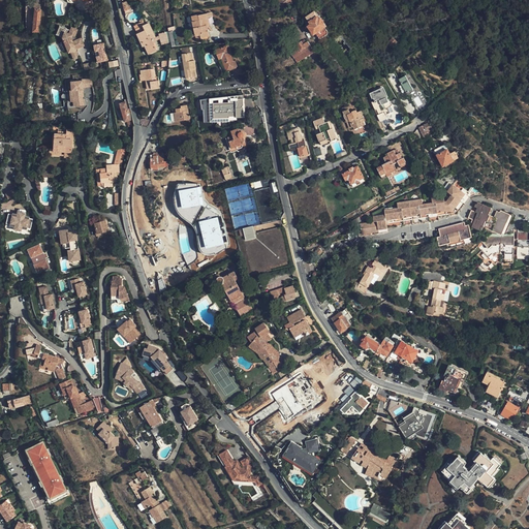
[(72,0),(73,0),(74,0),(85,0),(86,2),(84,2),(83,3),(85,9),(94,7),(92,0),(72,0)]
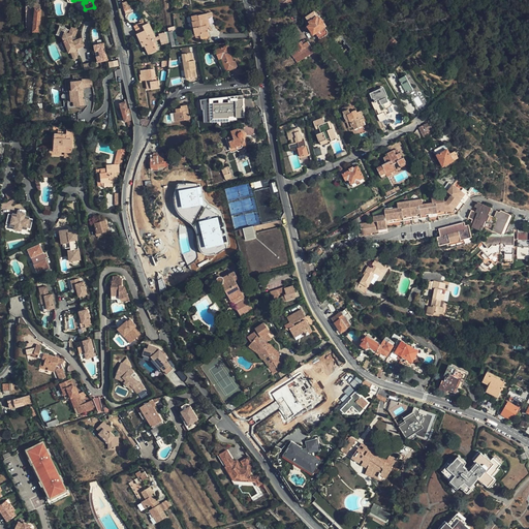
[(125,10),(132,8),(129,0),(122,2),(125,10)]
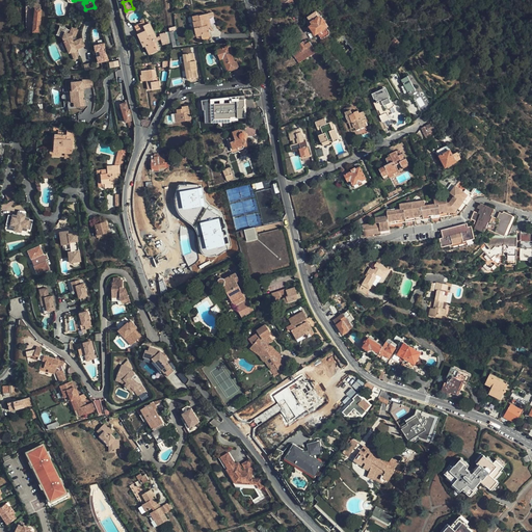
[(34,16),(32,32),(40,32),(41,9),(40,9),(34,9),(31,8),(31,16),(34,16)]
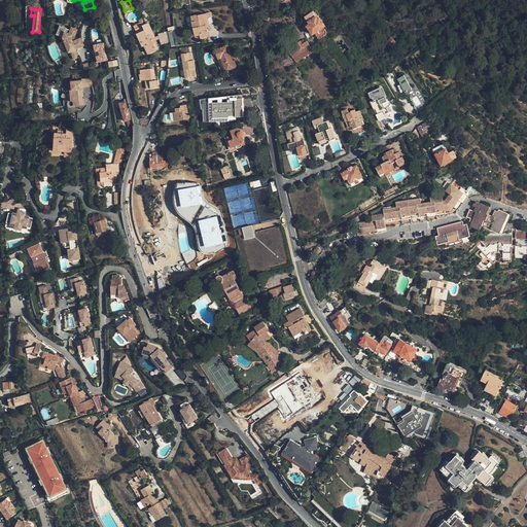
[(326,33),(323,29),(324,28),(318,18),(316,19),(313,13),(306,19),(310,26),(307,28),(312,35),(313,35),(316,39),(317,38),(319,40),(326,36),(326,33)]
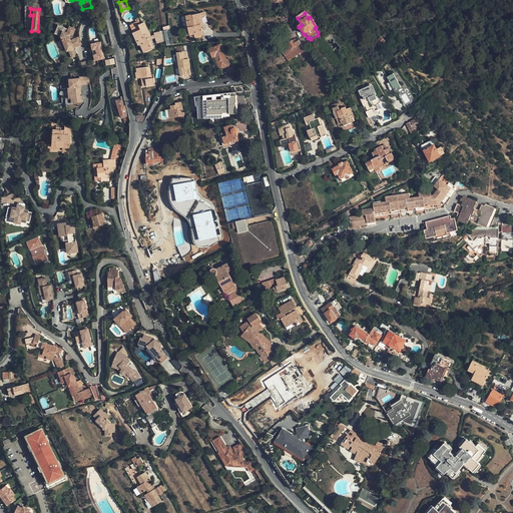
[(199,19),(200,19),(200,14),(197,15),(191,16),(190,14),(185,15),(186,21),(185,21),(187,33),(192,33),(194,39),(202,37),(200,26),(199,19)]
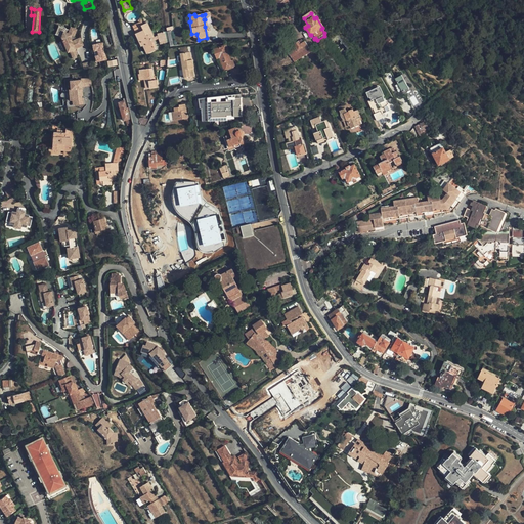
[(155,38),(147,23),(141,26),(143,31),(135,34),(141,46),(143,45),(146,53),(155,50),(149,39),(155,38)]
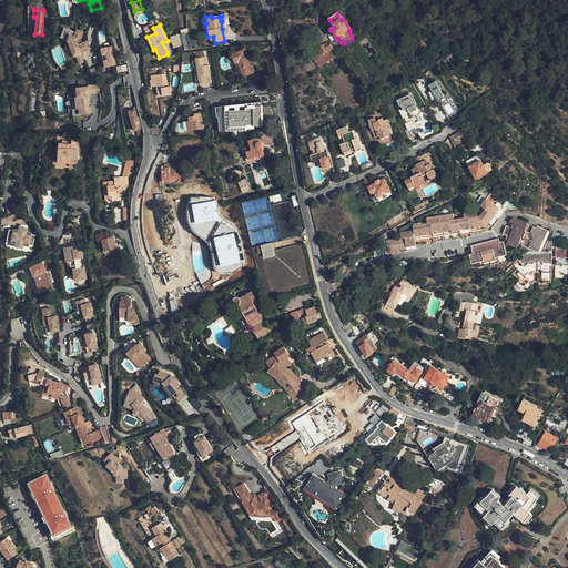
[(72,31),(72,30),(68,28),(64,36),(69,38),(68,40),(73,56),(75,56),(79,64),(85,62),(82,52),(91,49),(88,41),(82,43),(79,44),(78,41),(78,39),(81,40),(84,32),(78,29),(75,32),(72,31)]
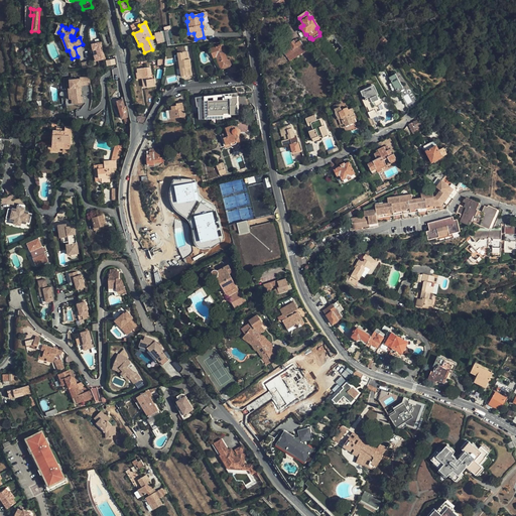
[(163,41),(161,31),(155,33),(157,43),(163,41)]
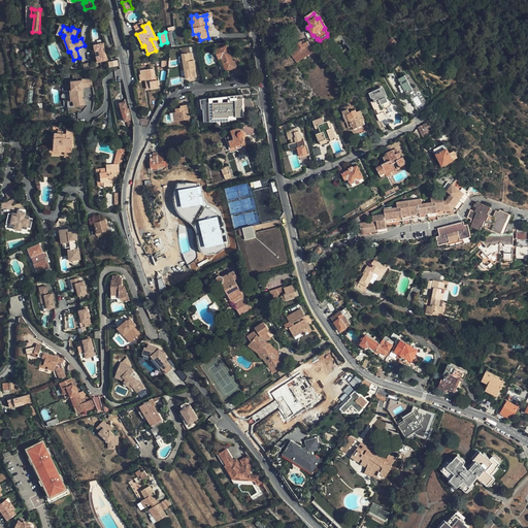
[(389,48),(394,43),(390,39),(385,44),(389,48)]
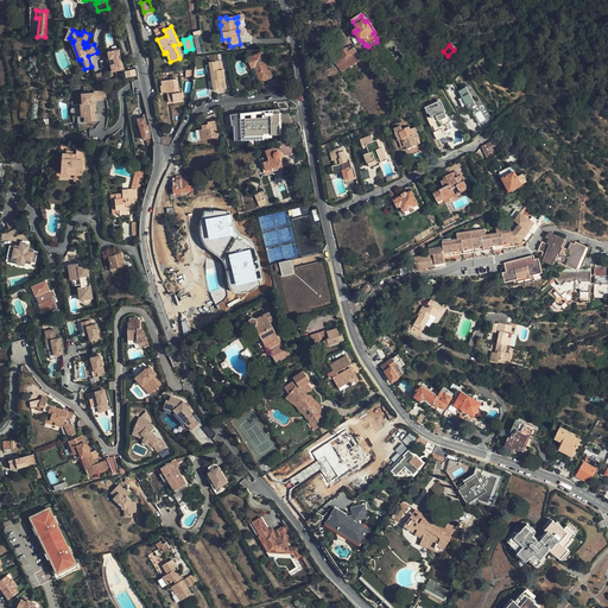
[(341,70),(361,58),(356,50),(355,51),(353,49),(344,54),(346,56),(336,62),(341,70)]
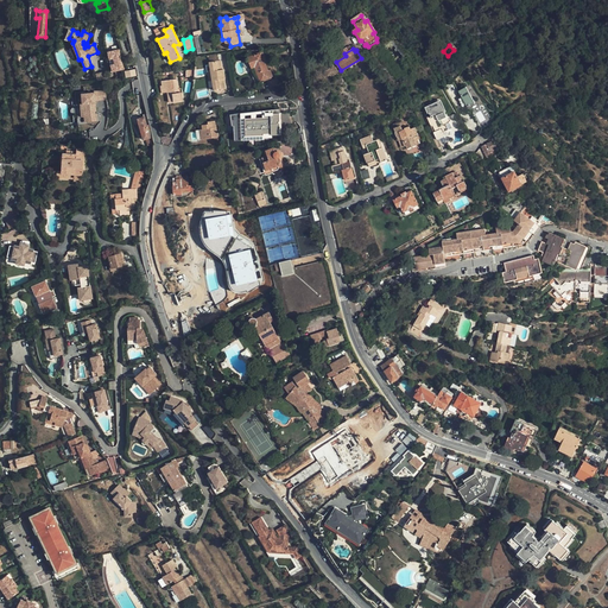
[(121,50),(113,51),(114,58),(111,59),(113,73),(125,70),(121,50)]
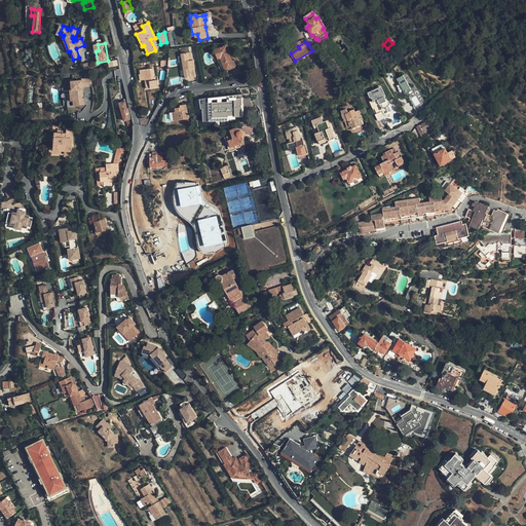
[(232,62),(230,53),(231,53),(228,45),(226,46),(226,45),(214,49),(218,60),(220,59),(225,72),(234,68),(234,67),(236,67),(233,61),(232,62)]
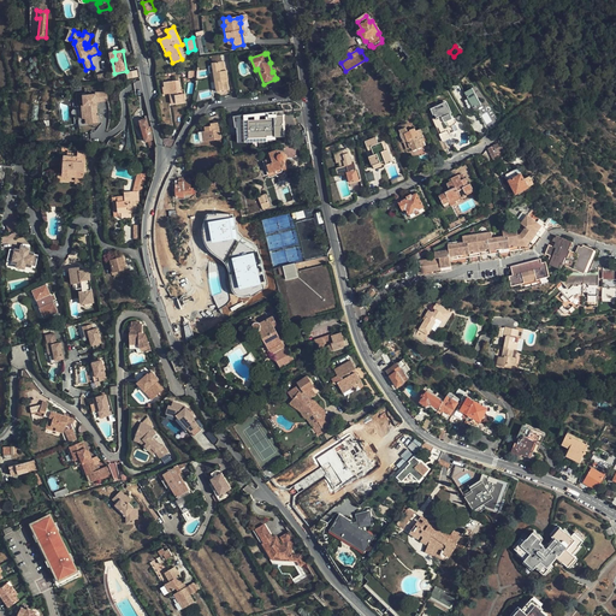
[(212,64),(213,75),(213,80),(215,89),(215,94),(227,92),(226,82),(229,81),(226,71),(224,72),(223,63),(212,64)]
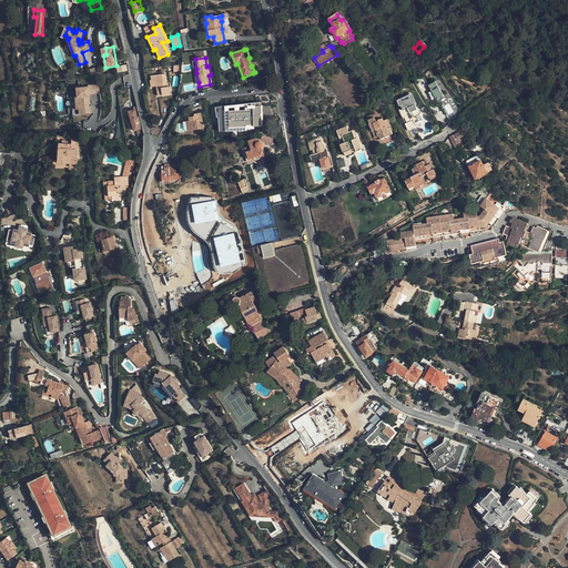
[(150,88),(154,87),(159,85),(160,95),(169,93),(168,87),(165,87),(163,73),(149,75),(150,80),(149,80),(150,88)]
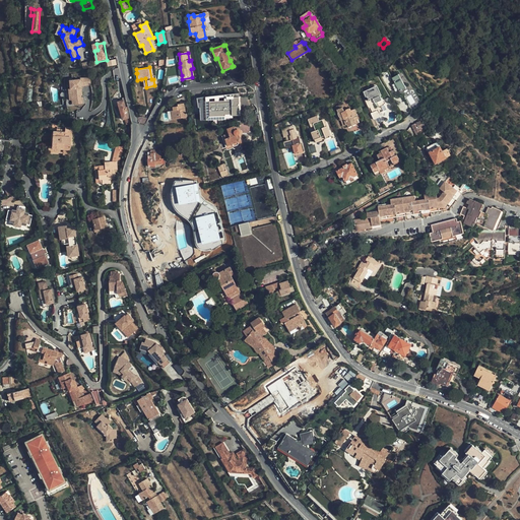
[(406,88),(398,74),(392,77),(394,82),(392,84),(395,91),(398,90),(399,91),(406,88)]
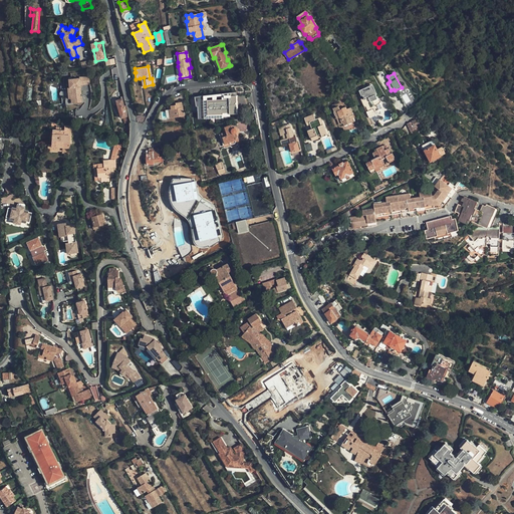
[(89,76),(79,77),(79,78),(78,85),(89,84),(89,76)]
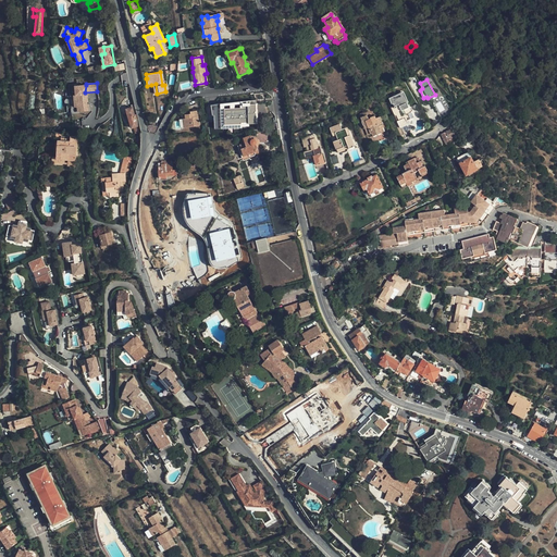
[(85,93),(86,85),(77,86),(73,86),(74,96),(72,96),(73,108),(75,108),(75,112),(83,112),(83,113),(89,112),(88,104),(85,104),(85,103),(87,102),(87,98),(86,98),(85,93)]
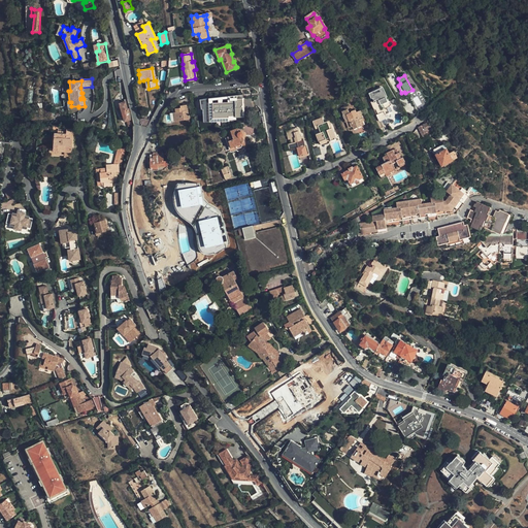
[(370,102),(374,109),(376,109),(378,113),(376,114),(378,122),(387,118),(386,114),(389,112),(387,108),(390,106),(386,97),(381,99),(380,95),(383,94),(380,88),(369,92),(371,98),(373,97),(374,100),(370,102)]
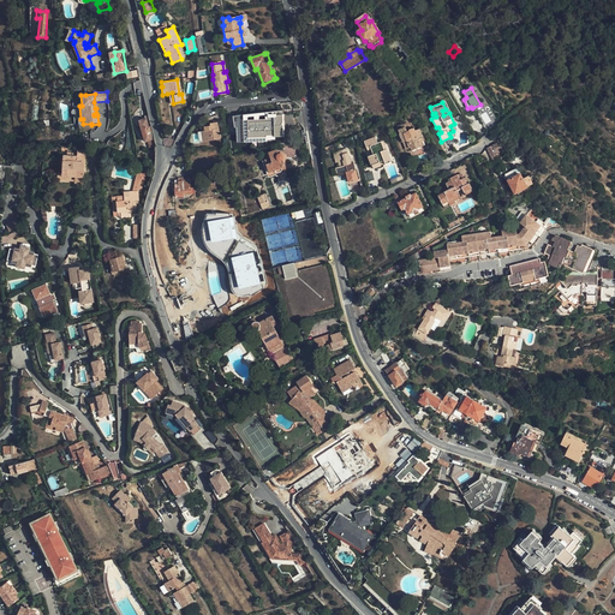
[(282,112),(234,117),(236,127),(237,127),(238,143),(272,142),(273,139),(276,139),(276,137),(285,136),(285,115),(282,112)]
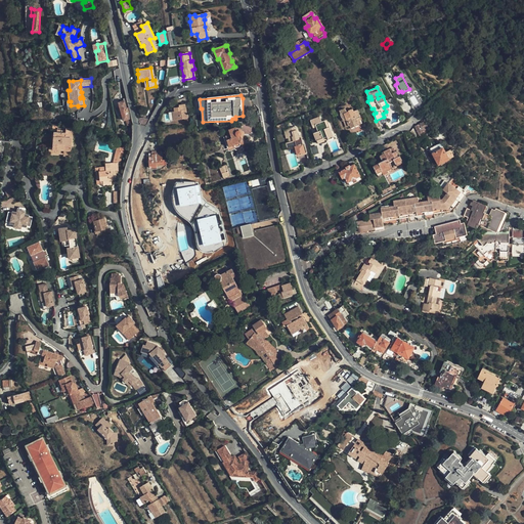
[(128,113),(125,100),(118,102),(123,121),(130,120),(128,113)]
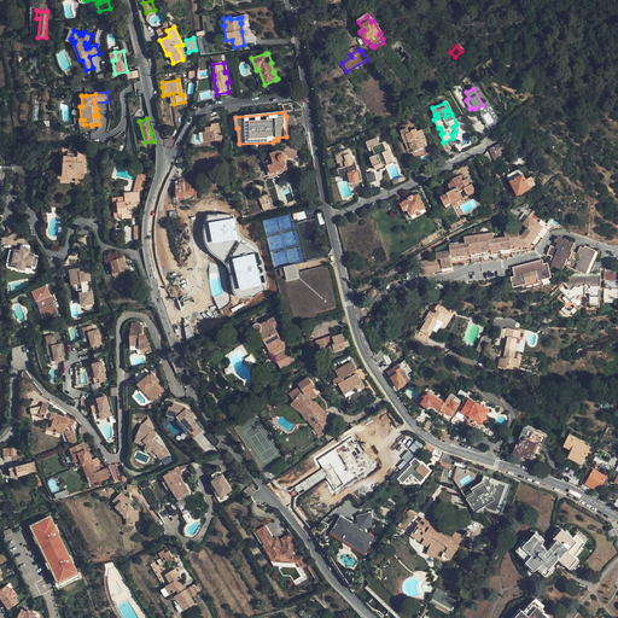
[(222,140),(220,122),(215,122),(215,123),(213,123),(213,127),(207,128),(208,133),(204,133),(207,143),(222,140)]
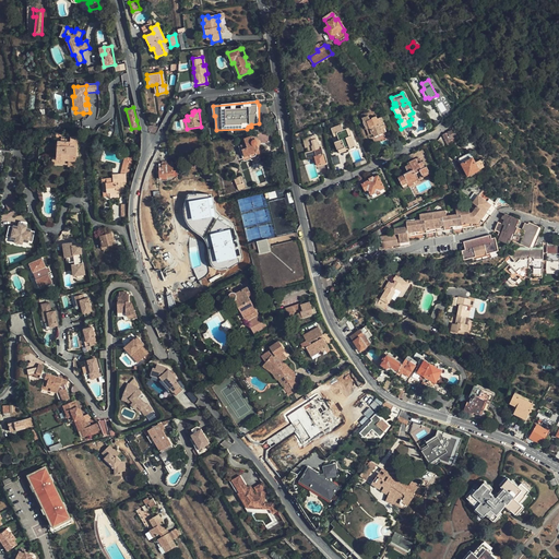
[(364,121),(365,125),(367,125),(368,127),(366,128),(369,134),(373,133),(375,135),(382,132),(380,127),(384,125),(381,117),(377,118),(376,116),(372,117),(373,118),(370,119),(368,115),(371,114),(370,110),(361,114),(363,117),(364,120),(364,121)]
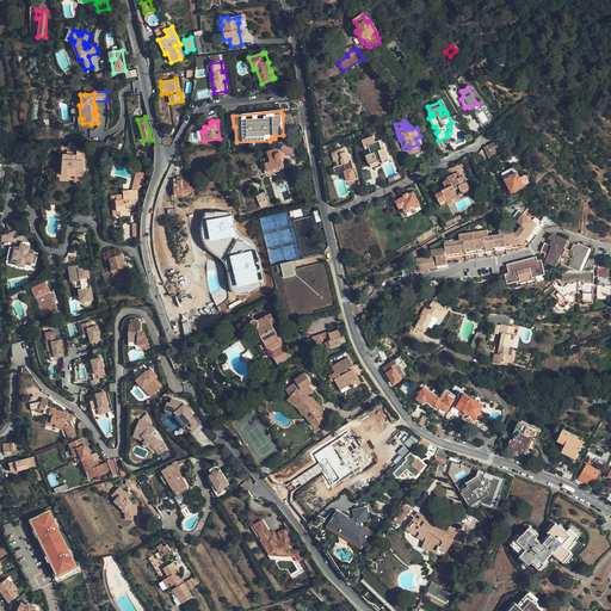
[(387,156),(383,148),(381,149),(380,144),(374,147),(372,143),(375,142),(372,135),(362,140),(364,146),(368,144),(370,153),(366,154),(365,155),(368,164),(369,164),(376,161),(375,156),(378,154),(381,159),(387,156)]
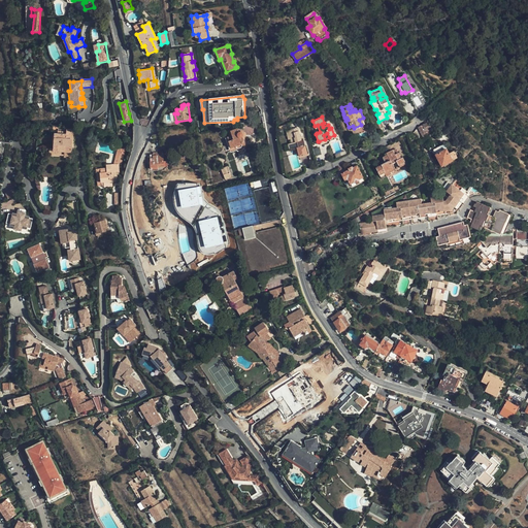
[(432,132),(428,123),(419,127),(424,139),(430,136),(429,134),(432,132)]
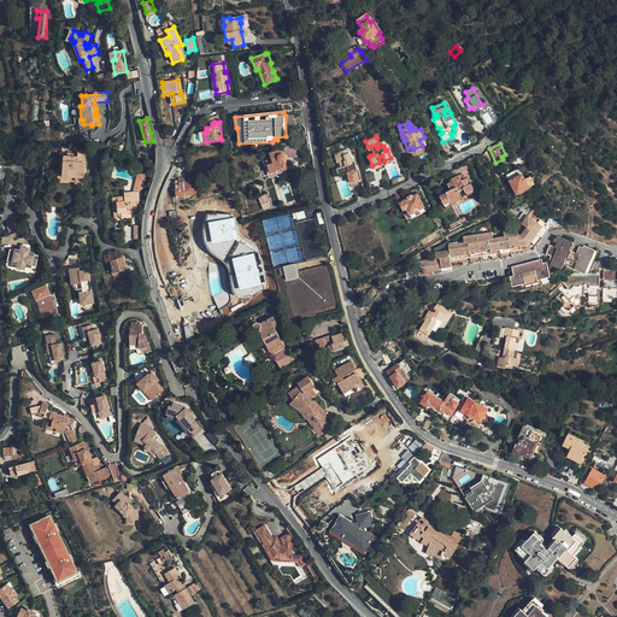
[(289,171),(286,160),(287,158),(287,157),(286,154),(285,153),(282,153),(281,154),(278,150),(269,153),(271,159),(264,162),(270,177),(289,171)]
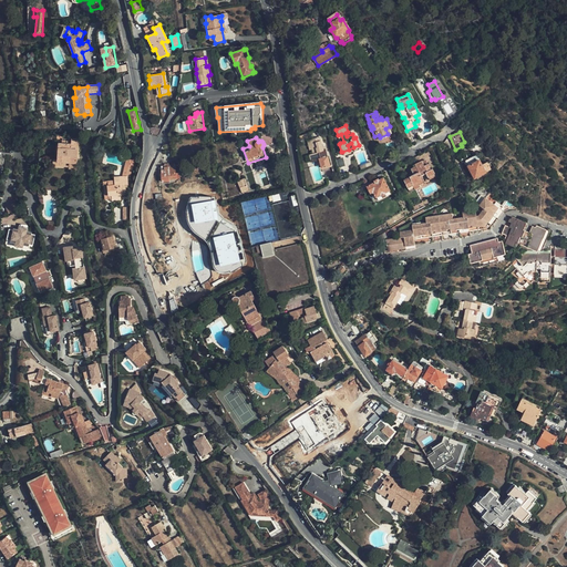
[(319,137),(309,140),(311,148),(312,153),(309,154),(310,161),(318,158),(322,157),(323,161),(327,160),(326,151),(322,151),(319,137)]
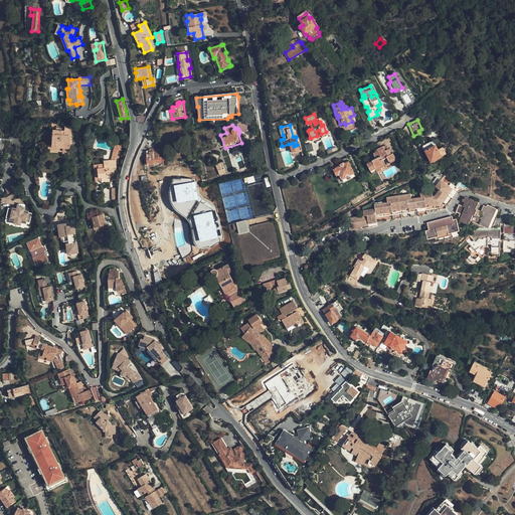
[(70,156),(72,135),(65,134),(65,133),(53,131),(52,148),(63,149),(63,155),(70,156)]
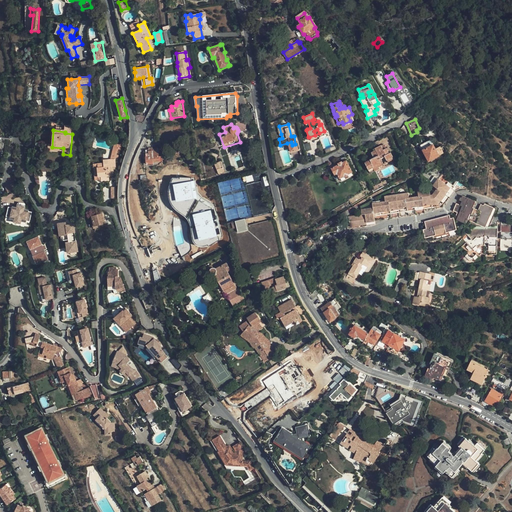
[(315,135),(309,137),(311,140),(325,134),(324,131),(319,133),(315,135)]
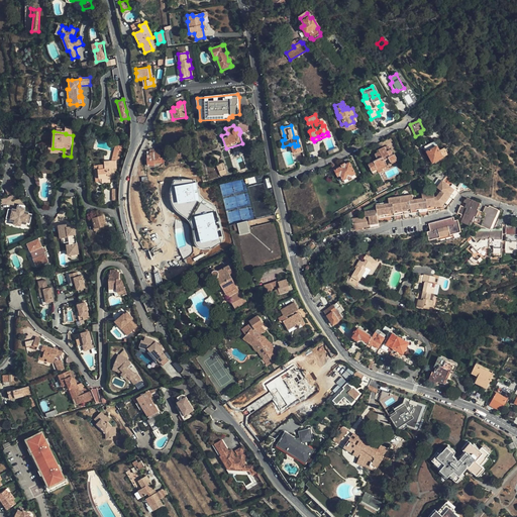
[(112,163),(115,162),(119,162),(120,157),(116,156),(118,144),(115,143),(112,163)]
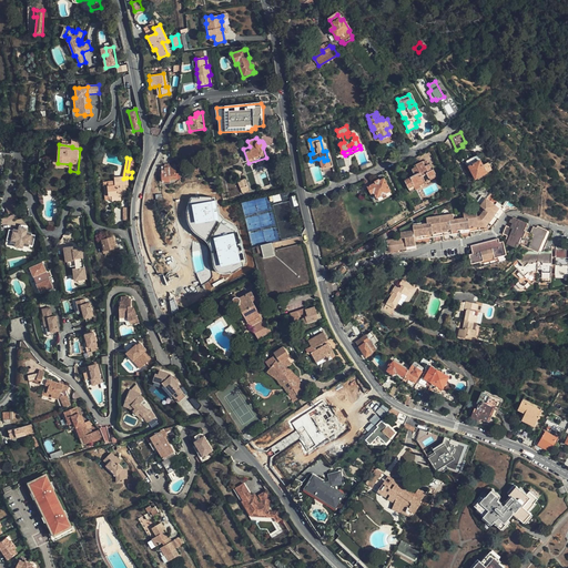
[(492,170),(489,164),(486,166),(485,164),(484,165),(480,161),(476,163),(474,158),(466,161),(475,179),(486,173),(486,172),(492,170)]
